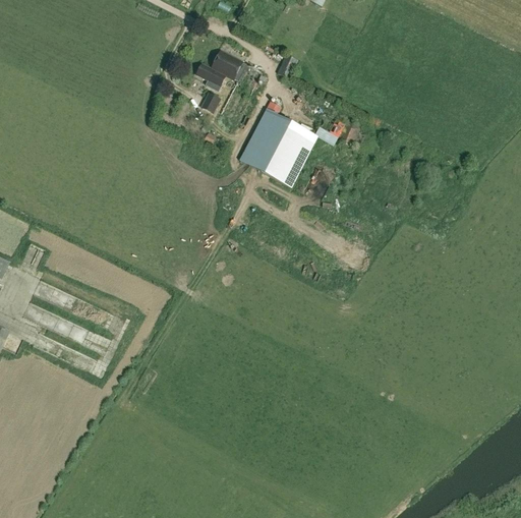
[(266,49),(264,54),(272,57),(274,53),(266,49)]
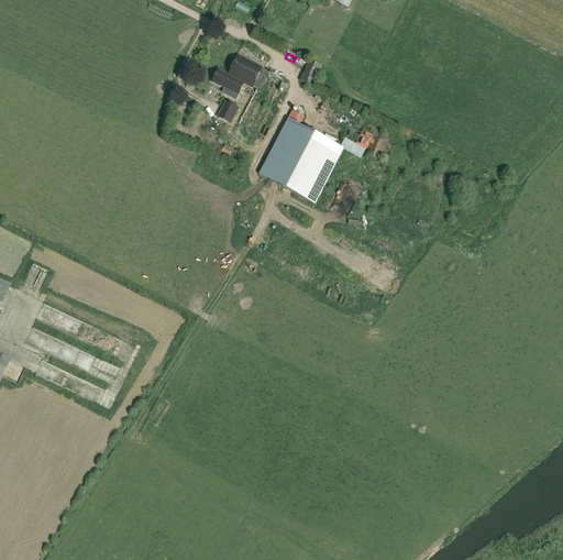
[(240,56),(231,75),(230,75),(230,76),(219,69),(213,80),(222,85),(218,94),(228,98),(229,96),(228,95),(230,89),(231,90),(233,87),(239,89),(244,79),(251,83),(256,86),(239,122),(256,131),(283,78),(260,66),(240,56)]
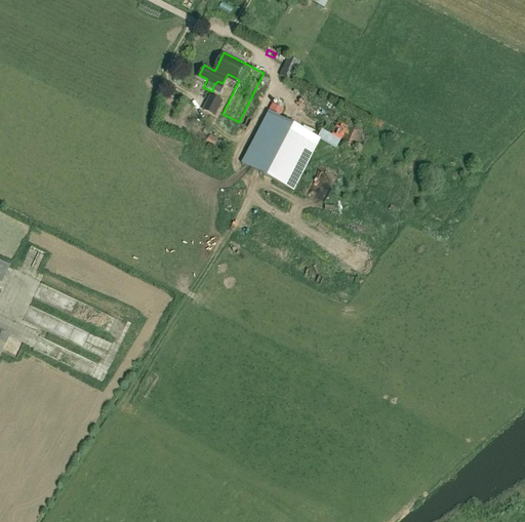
[(293,76),(300,59),(287,54),(279,74),(294,80),(295,77),(293,76)]
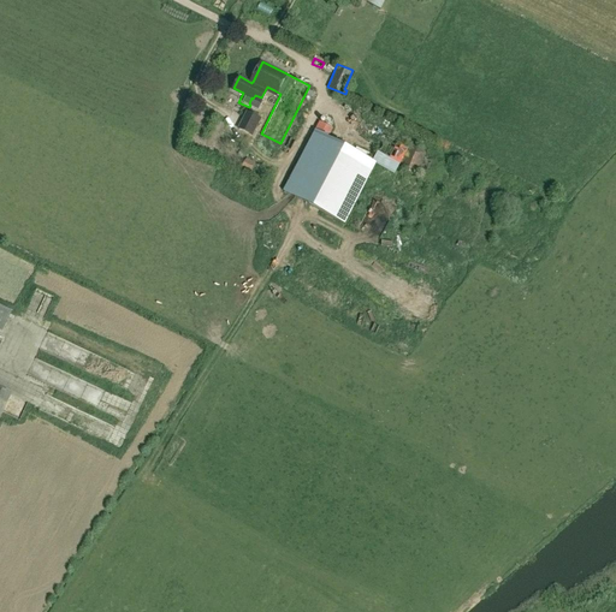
[(253,134),(262,116),(247,108),(238,125),(253,134)]
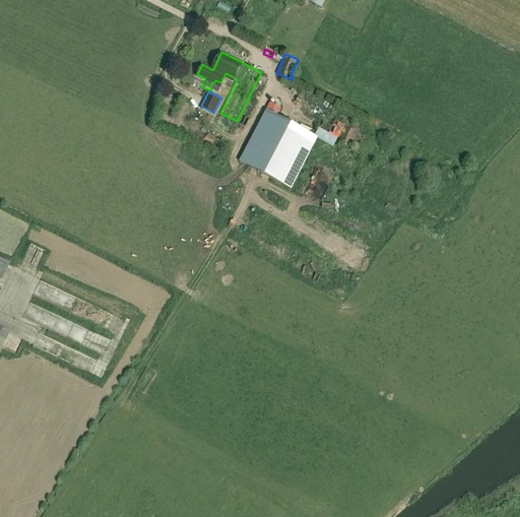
[(290,187),(317,135),(276,114),(280,106),(270,101),(239,159),(290,187)]
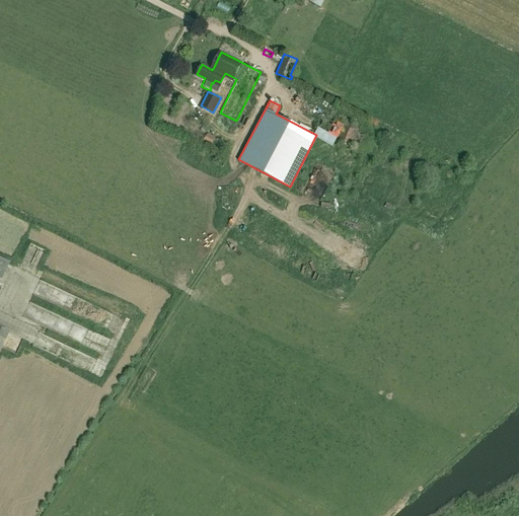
[(335,134),(342,121),(325,113),(318,126),(335,134)]
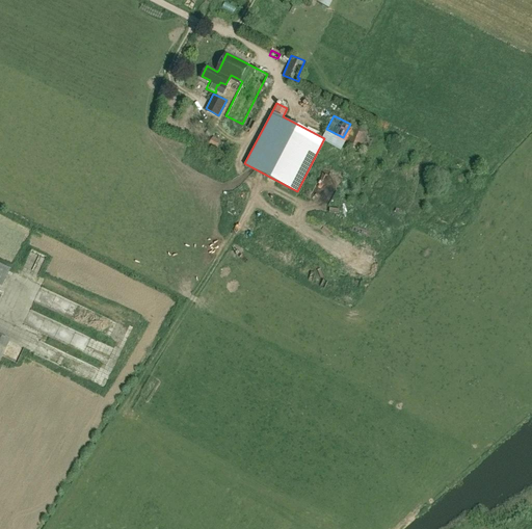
[(357,152),(367,130),(353,125),(345,146),(357,152)]
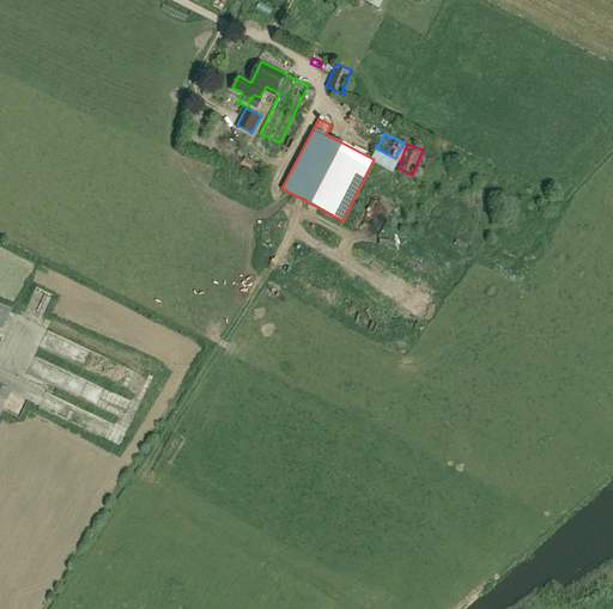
[(242,152),(238,163),(260,171),(263,162),(242,152)]
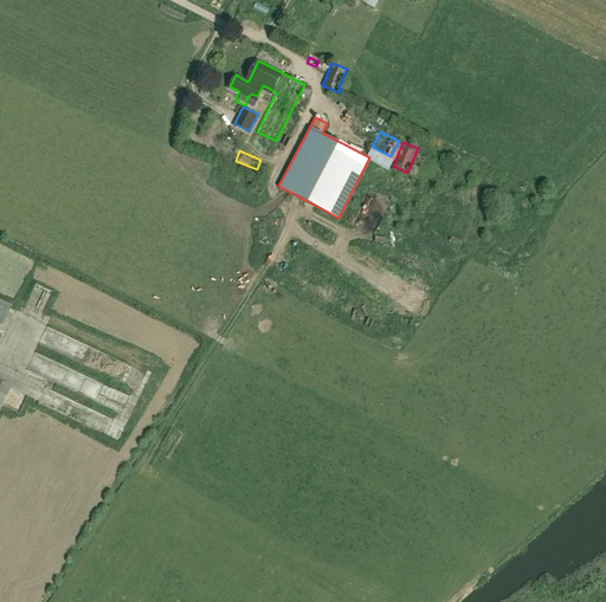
[(449,170),(459,174),(462,163),(452,161),(449,170)]
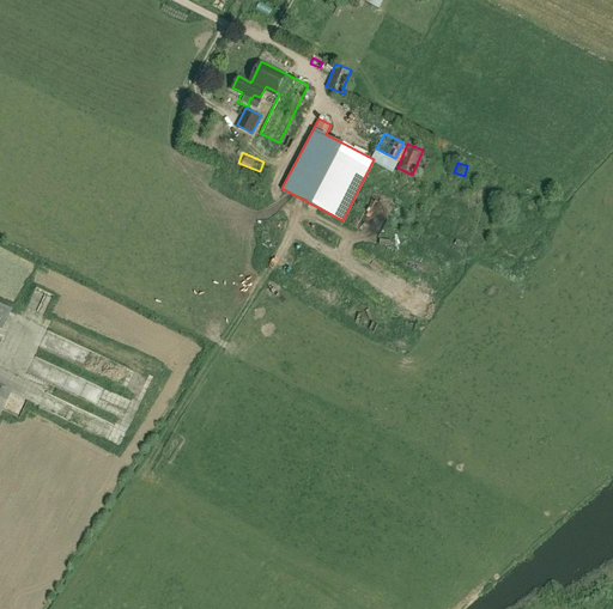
[(248,186),(260,192),(263,184),(252,178),(248,186)]
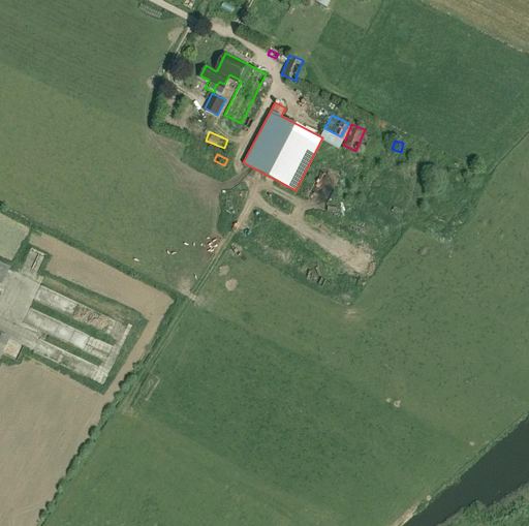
[(332,171),(325,176),(331,181),(337,176),(332,171)]
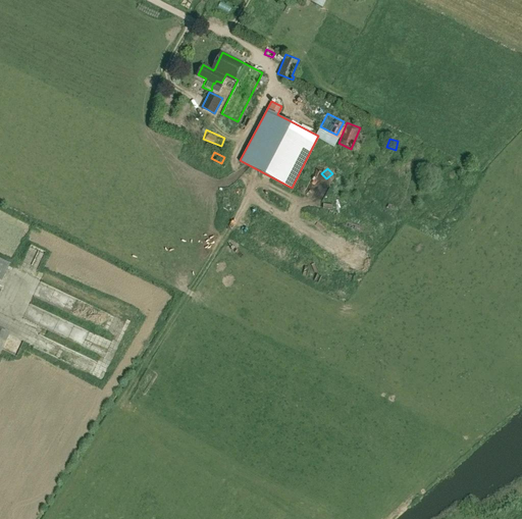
[(0,281),(9,263),(0,259),(0,281)]
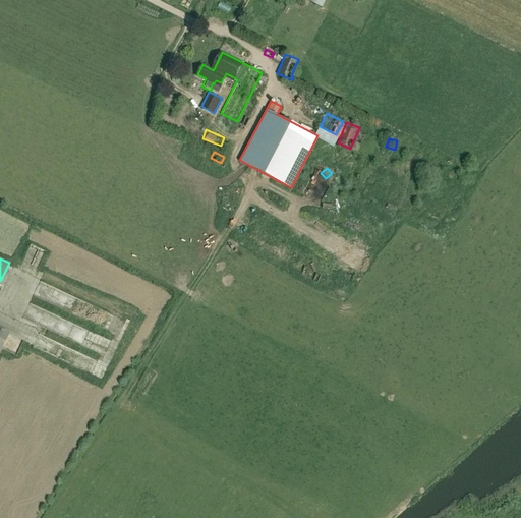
[(22,299),(16,311),(80,340),(85,327),(22,299)]
